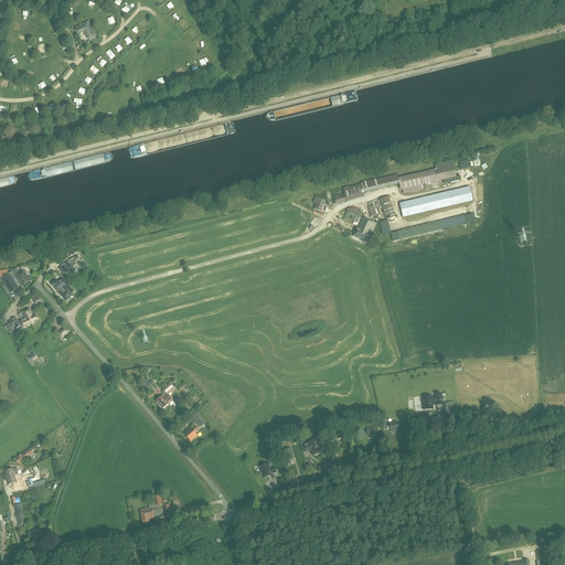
[(85,32),(88,39),(93,36),(87,24),(75,30),(77,35),(85,32)]
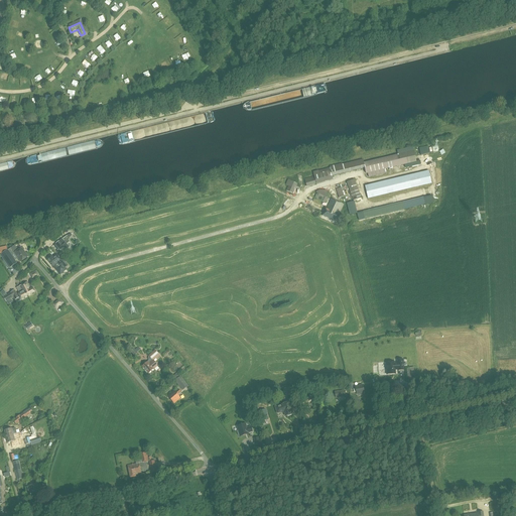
[(304,179),(306,186),(316,184),(333,180),(332,175),(365,168),(366,174),(416,162),(413,150),(364,162),(363,158),(359,159),(359,160),(343,164),(343,163),(329,166),(330,169),(318,171),(318,170),(312,172),(314,176),(304,179)]
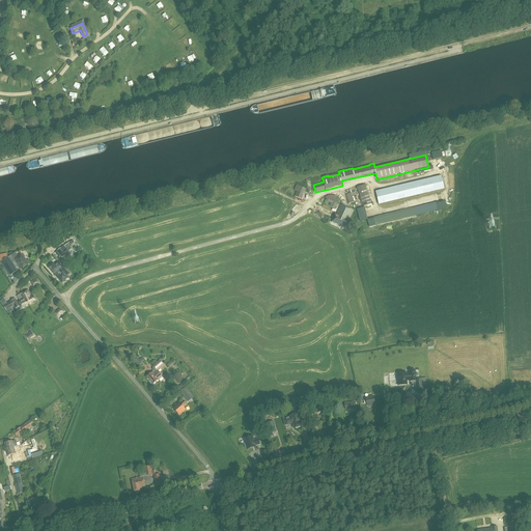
[(375,192),(379,204),(408,196),(444,188),(441,175),(375,192)]
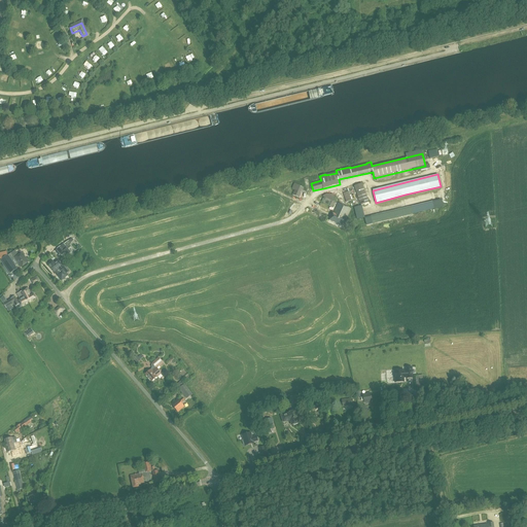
[(292,195),(300,198),(304,187),(294,183),(292,188),(294,189),(292,195)]
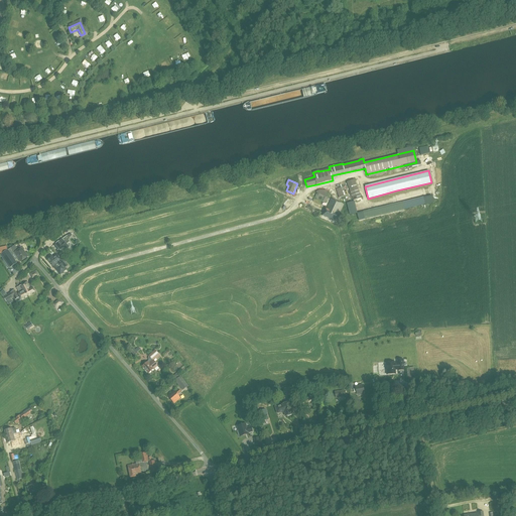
[(358,184),(350,188),(355,201),(363,198),(358,184)]
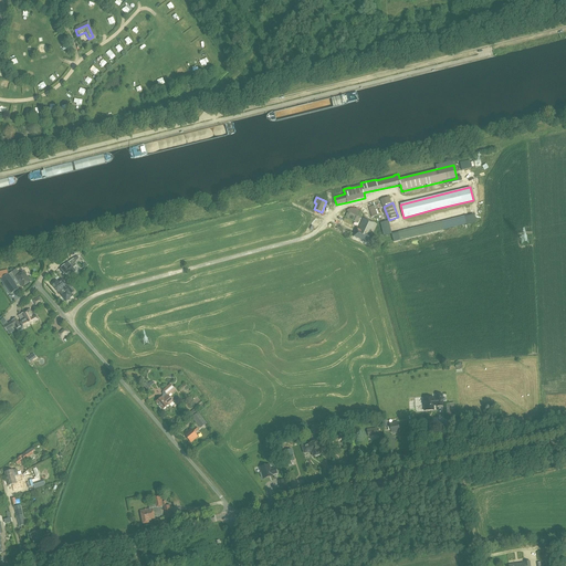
[(467,223),(464,217),(441,222),(443,229),(467,223)]
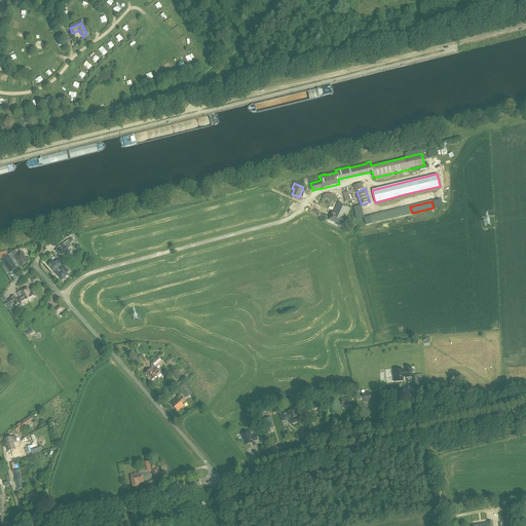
[(329,220),(343,226),(346,219),(345,219),(350,209),(337,203),(333,213),(332,213),(329,220)]
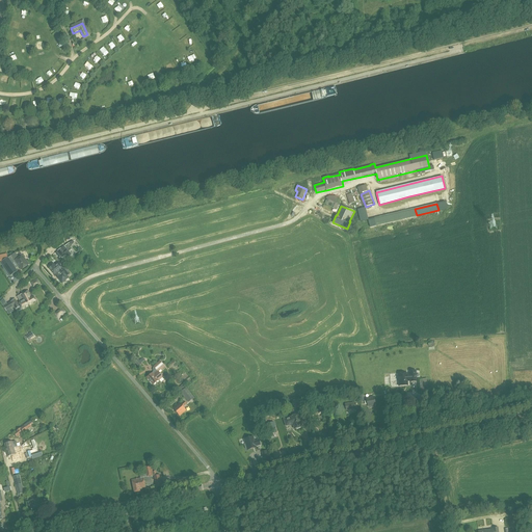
[(360,221),(368,220),(365,208),(357,210),(360,221)]
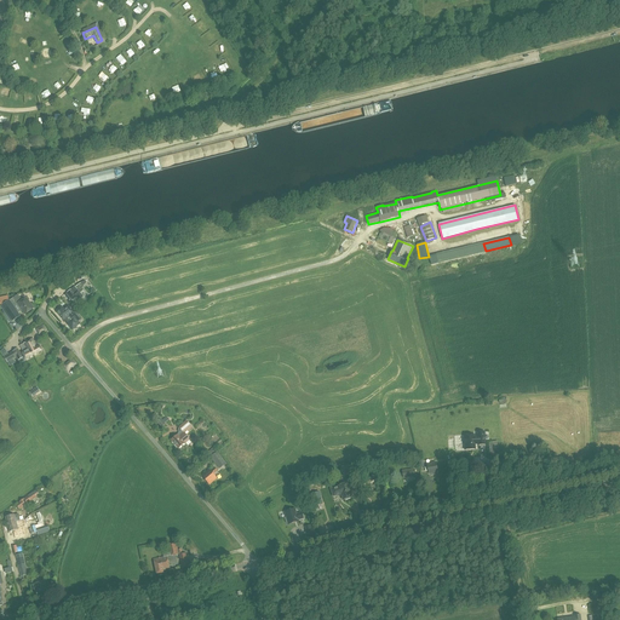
[(64,296),(69,300),(72,299),(73,299),(76,297),(80,300),(84,297),(79,292),(82,288),(84,287),(82,286),(87,282),(85,281),(79,285),(76,286),(79,290),(78,290),(74,287),(64,296)]
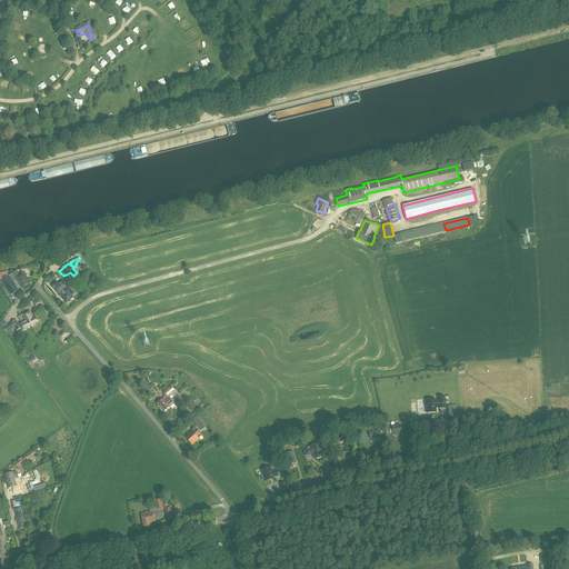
[(1,280),(11,296),(19,290),(17,287),(20,285),(23,288),(30,283),(23,273),(17,279),(12,273),(9,276),(9,275),(7,271),(0,272),(0,276),(1,280)]
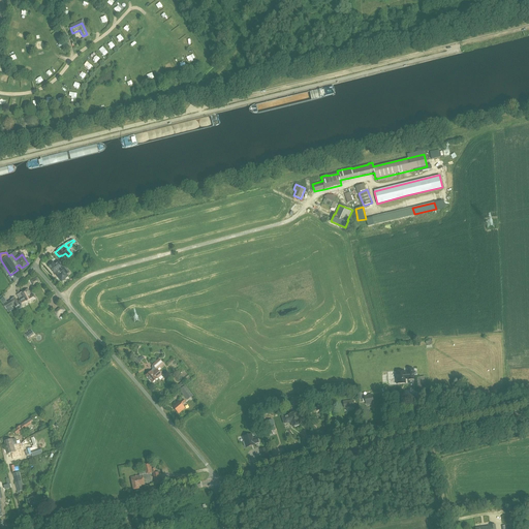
[(56,275),(62,282),(68,276),(63,270),(62,271),(60,270),(63,267),(57,260),(54,262),(53,261),(48,266),(55,274),(56,273),(57,275),(56,275)]
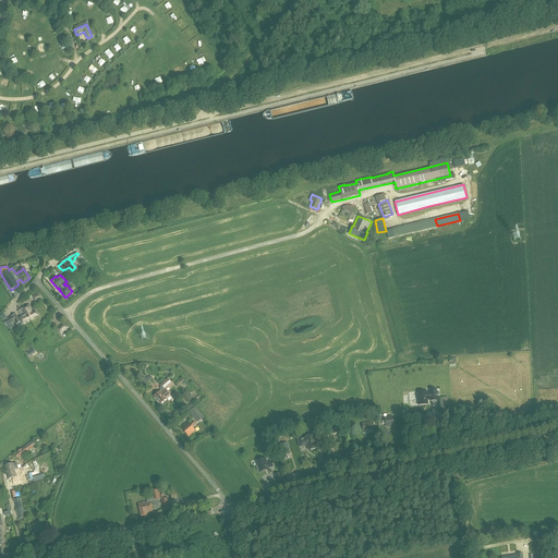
[(33,295),(35,301),(43,298),(41,296),(39,292),(34,294),(33,295)]
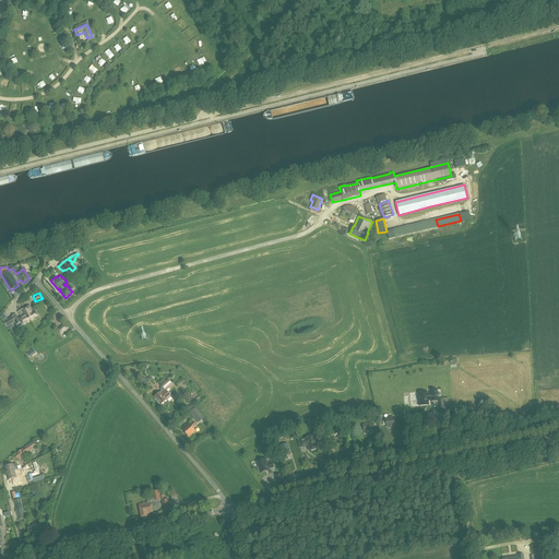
[(21,319),(23,324),(38,317),(34,309),(33,310),(31,306),(20,311),(23,318),(21,319)]
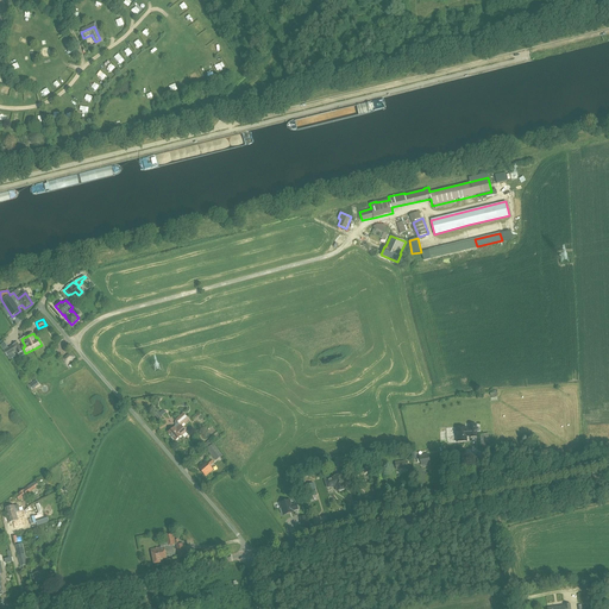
[(4,351),(7,357),(16,351),(18,355),(19,353),(20,357),(24,355),(23,352),(23,351),(18,343),(4,351)]
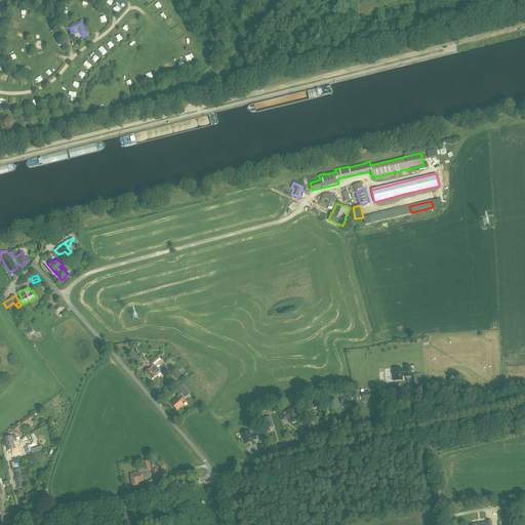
[(53,310),(57,315),(65,309),(59,304),(53,310)]
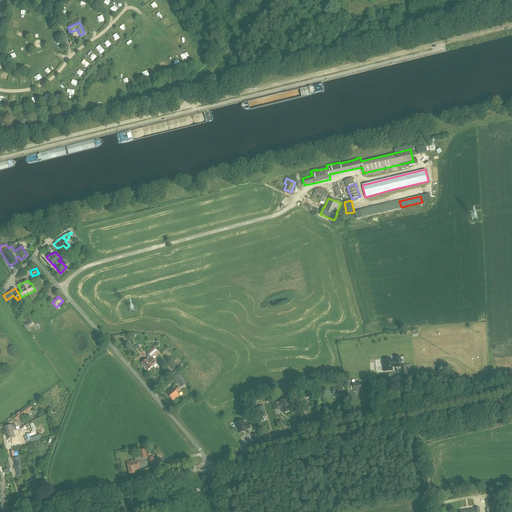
[(141,364),(147,371),(156,363),(153,358),(158,354),(159,353),(154,347),(152,349),(147,353),(150,357),(151,356),(151,357),(148,360),(147,359),(141,364)]
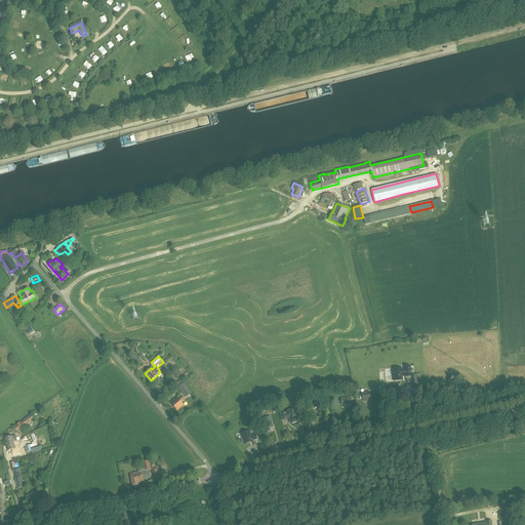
[(392,368),(393,380),(402,379),(402,375),(405,375),(405,376),(410,375),(409,365),(404,366),(404,370),(402,370),(401,368),(392,368)]
